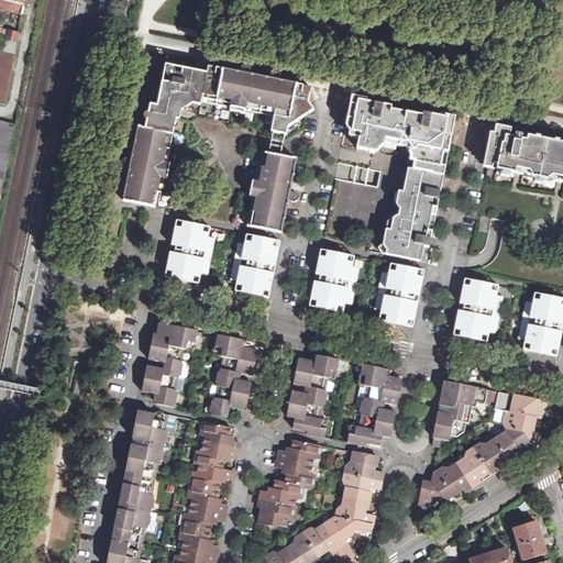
[(24,6),(0,0),(0,8),(23,14),(24,6)]
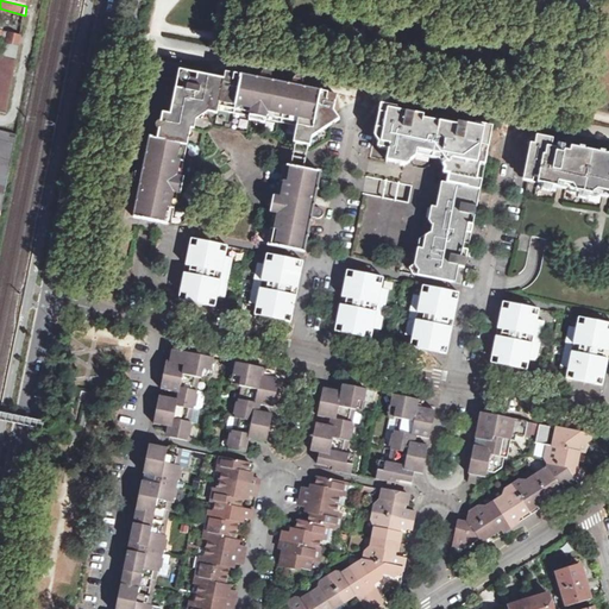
[(20,36),(0,29),(0,41),(4,42),(0,56),(16,61),(19,45),(20,36)]
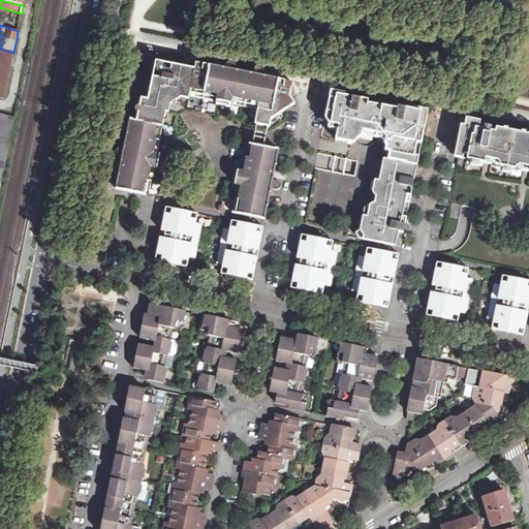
[(0,57),(12,60),(13,54),(0,50),(0,57)]
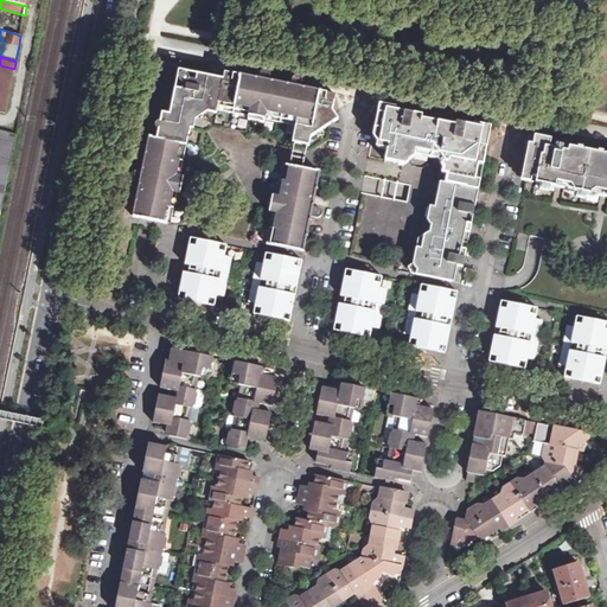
[(334,122),(347,119),(342,108),(345,94),(232,70),(230,78),(189,68),(183,89),(179,89),(176,91),(171,115),(166,114),(163,116),(161,121),(165,122),(163,131),(159,131),(157,139),(149,138),(147,148),(157,151),(155,153),(155,155),(154,155),(153,164),(152,171),(148,186),(148,187),(146,202),(146,203),(145,208),(135,205),(133,217),(166,223),(168,216),(173,213),(176,200),(172,198),(172,192),(177,193),(180,193),(184,177),(180,177),(176,176),(177,167),(183,166),(185,152),(181,148),(183,145),(185,126),(191,128),(192,119),(208,108),(218,109),(223,110),(227,115),(264,123),(266,120),(270,121),(273,125),(286,127),(289,125),(296,126),(295,129),(293,141),(293,142),(310,146),(312,136),(315,134),(313,131),(315,129),(330,121),(330,120),(333,121),(334,122)]
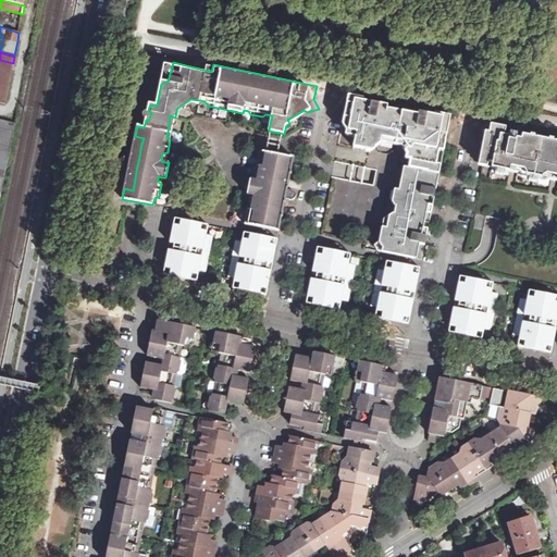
[(0,73),(10,76),(12,70),(0,66),(0,73)]
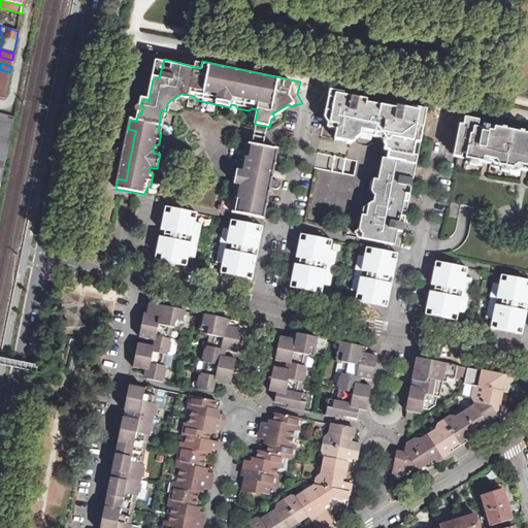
[(0,76),(8,79),(9,72),(0,69),(0,76)]
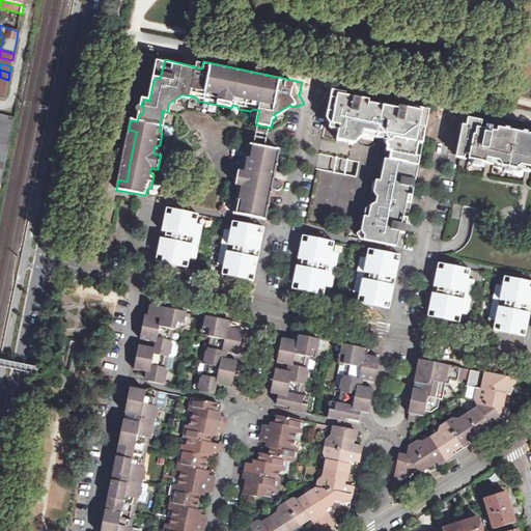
[(327,118),(331,123),(330,128),(339,131),(338,136),(358,140),(361,138),(362,135),(383,139),(388,146),(391,152),(390,160),(388,167),(383,170),(383,171),(381,180),(378,196),(376,203),(375,203),(371,205),(367,225),(362,225),(360,232),(365,236),(364,240),(394,246),(398,243),(400,232),(406,233),(407,224),(402,223),(403,217),(407,202),(408,196),(413,197),(420,158),(416,157),(419,143),(420,135),(425,136),(429,110),(415,108),(414,110),(399,107),(398,110),(384,107),(383,107),(382,113),(375,111),(376,108),(369,107),(370,102),(346,96),(347,94),(332,90),(327,118)]
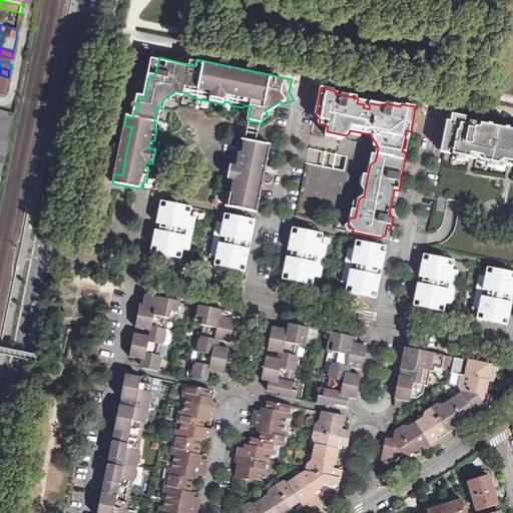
[(184,92),(175,91),(162,100),(161,108),(164,108),(165,101),(168,99),(173,96),(176,94),(183,96),(184,92)]
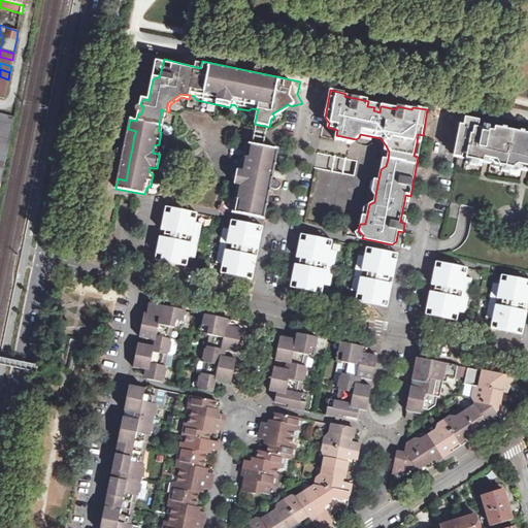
[(288,108),(287,105),(274,112),(276,116),(288,108)]
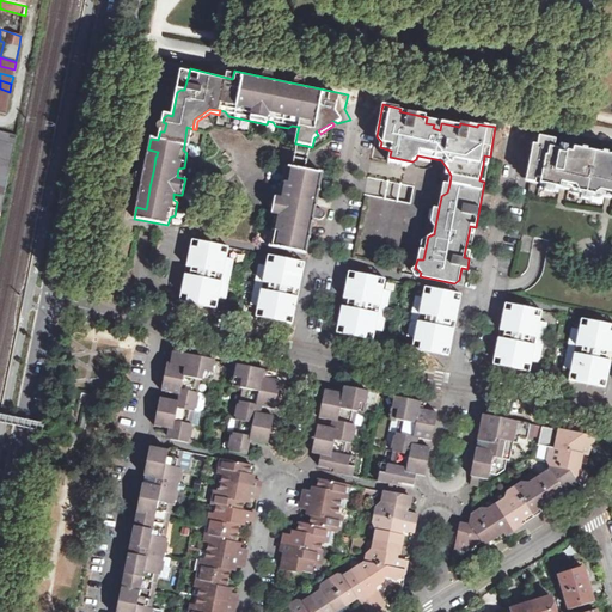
[(17,135),(0,130),(0,193),(5,195),(17,135)]
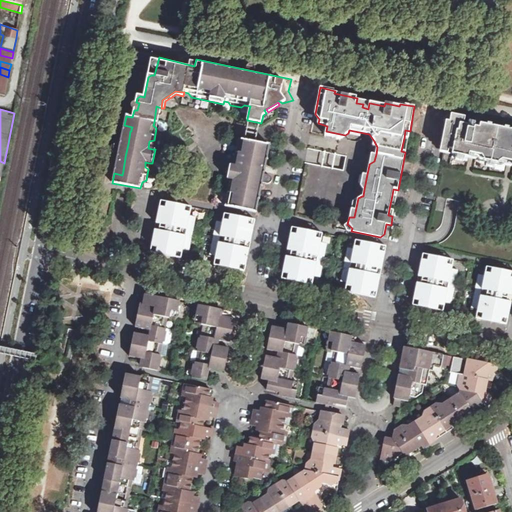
[(453,149),(452,154),(456,155),(465,157),(469,157),(470,153),(476,154),(481,155),(483,160),(486,161),(495,163),(499,164),(500,160),(501,159),(507,161),(511,161),(511,130),(510,130),(509,130),(509,131),(504,130),(504,129),(503,128),(493,126),(492,126),(491,127),(491,128),(487,127),(487,126),(487,125),(486,125),(484,124),(483,124),(483,125),(482,125),(482,126),(481,131),(474,130),(476,125),(469,123),(468,125),(464,124),(465,117),(451,114),(445,148),(453,149)]
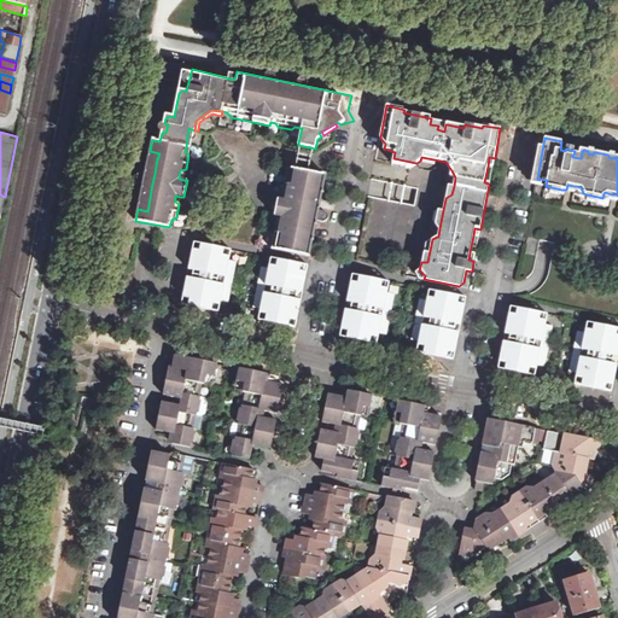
[(138,209),(147,211),(149,207),(149,205),(151,191),(151,190),(155,174),(156,167),(157,158),(158,158),(158,156),(159,153),(150,151),(146,173),(143,173),(140,174),(139,178),(139,180),(139,182),(143,186),(138,209)]
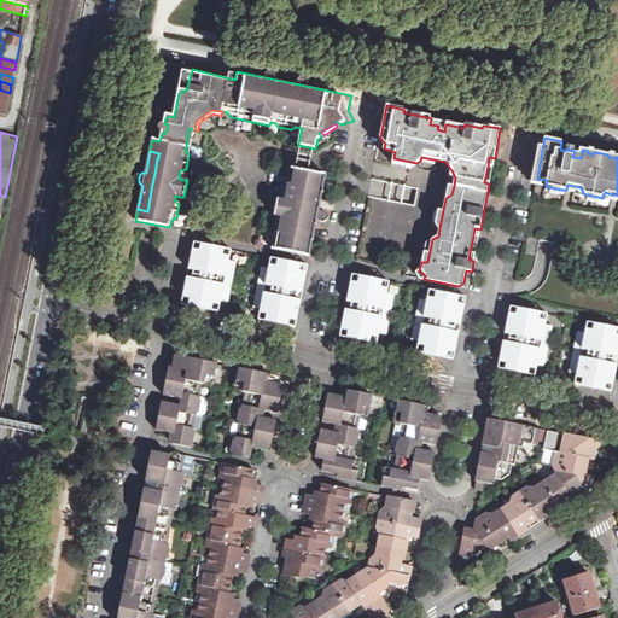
[(455,178),(452,170),(445,162),(421,157),(420,161),(442,164),(450,176),(455,178)]
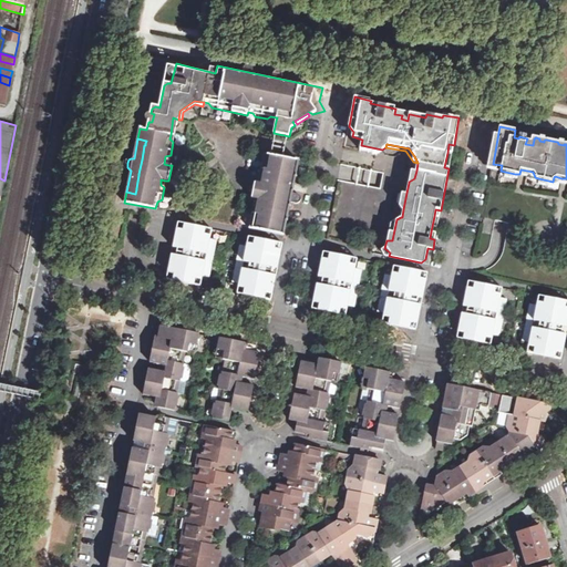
[(361,145),(360,151),(378,154),(382,151),(382,150),(361,145)]
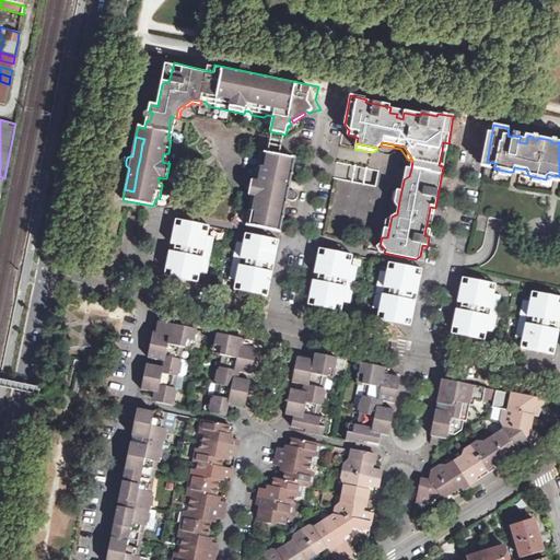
[(295,159),(258,151),(243,224),(280,232),(288,200),(293,201),(296,200),(298,198),(298,195),(295,191),(289,190),(295,159)]
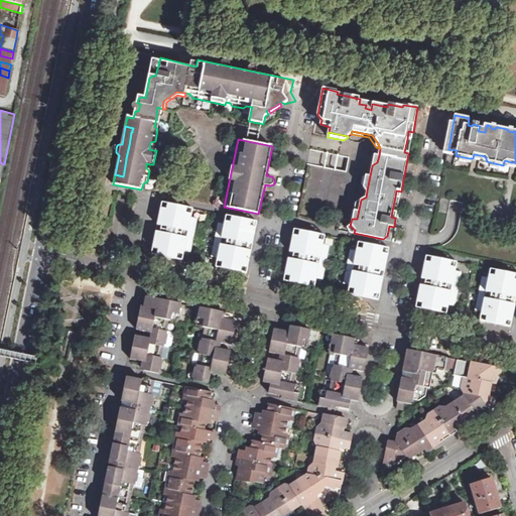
[(352,219),(357,219),(361,200),(360,200),(355,204),(352,219)]
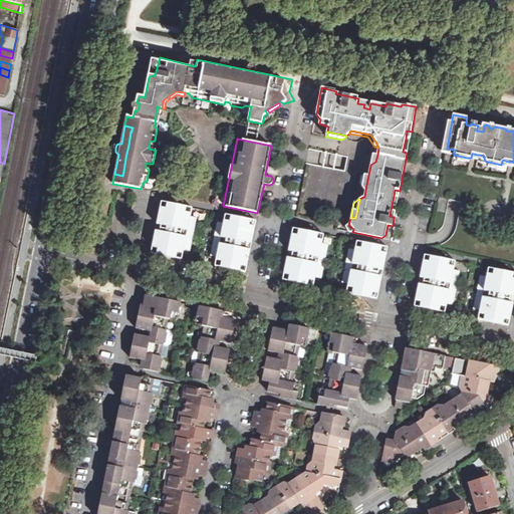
[(184,259),(186,251),(192,252),(199,217),(193,216),(195,207),(162,200),(157,224),(161,225),(160,229),(156,228),(151,252),(184,259)]
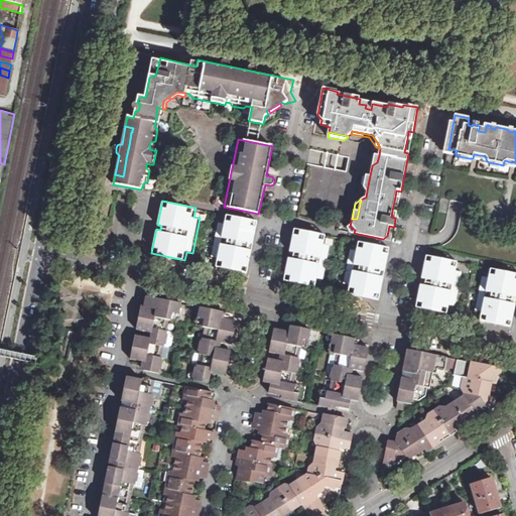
[(253,244),(257,221),(227,215),(225,224),(219,223),(212,257),(218,258),(216,267),(247,273),(251,251),(251,250),(249,250),(249,249),(247,246),(245,246),(246,243),(253,244)]
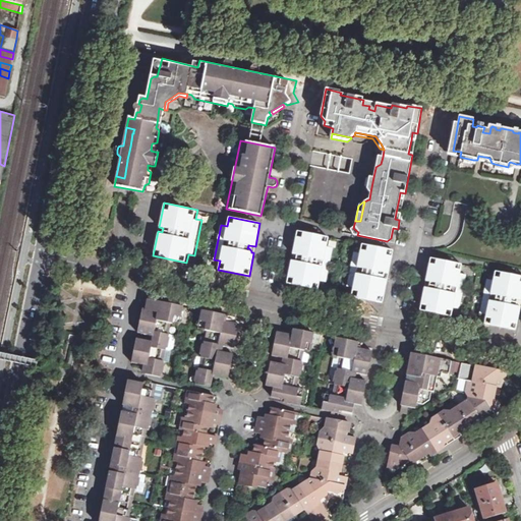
[(297,231),(292,253),(299,255),(298,258),(297,257),(294,261),(291,261),(287,283),(317,289),(320,281),(326,282),(333,247),(327,246),(329,237),(297,231)]
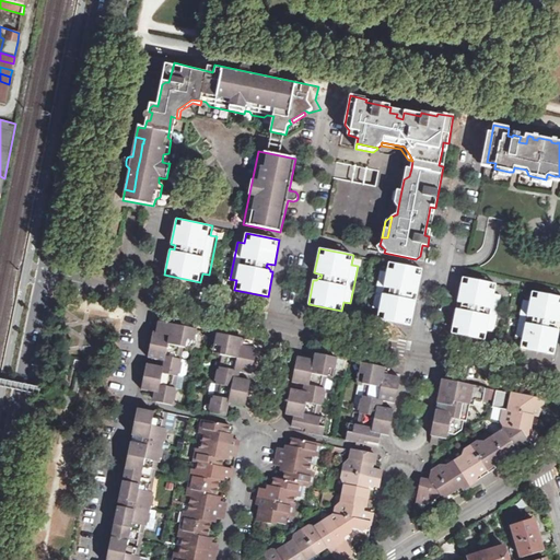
[(416,301),(413,300),(413,299),(411,296),(409,295),(410,292),(418,294),(422,269),(388,263),(387,272),(381,270),(373,307),(380,308),(377,318),(411,326),(416,301)]
